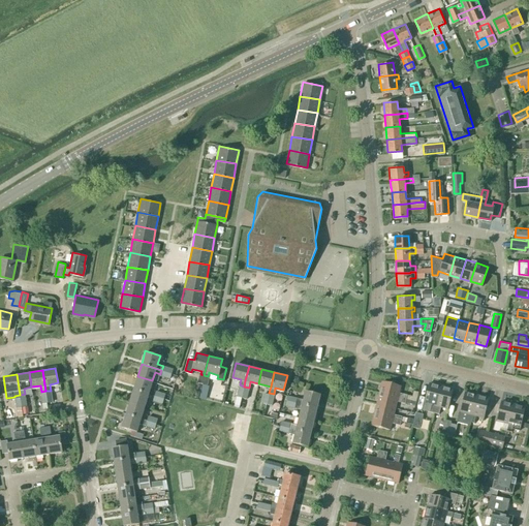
[(133,389),(149,393),(152,380),(137,376),(133,389)]
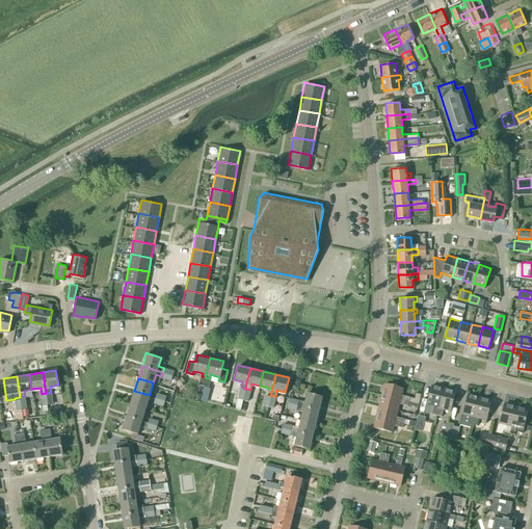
[(403,387),(384,381),(381,393),(408,400),(409,395),(401,393),(403,387)]
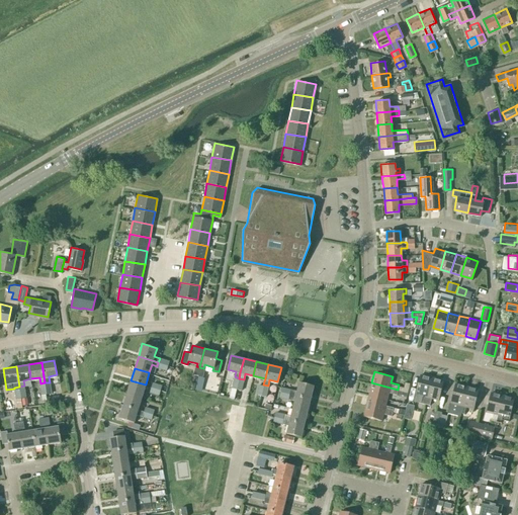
[(425,403),(432,376),(420,373),(415,393),(414,400),(425,403)]
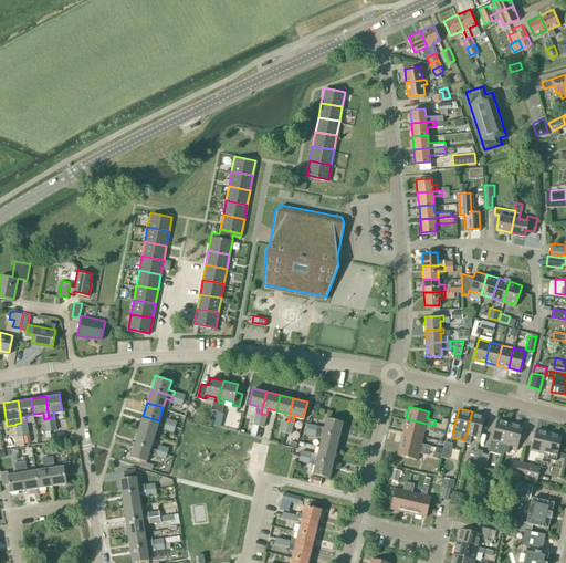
[(472,412),(464,440),(469,441),(471,434),(479,436),(484,415),(472,412)]
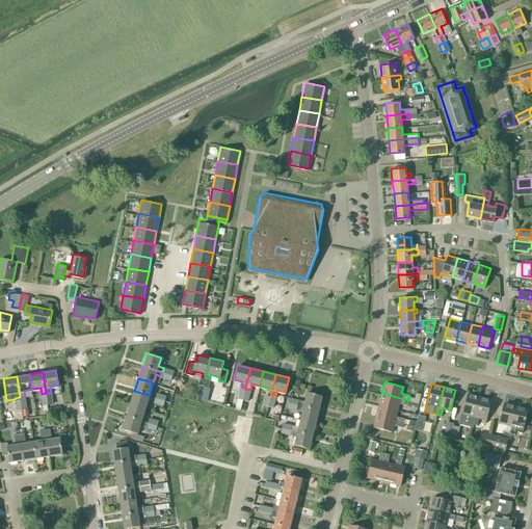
[(134,391),(130,403),(145,407),(150,395),(134,391)]
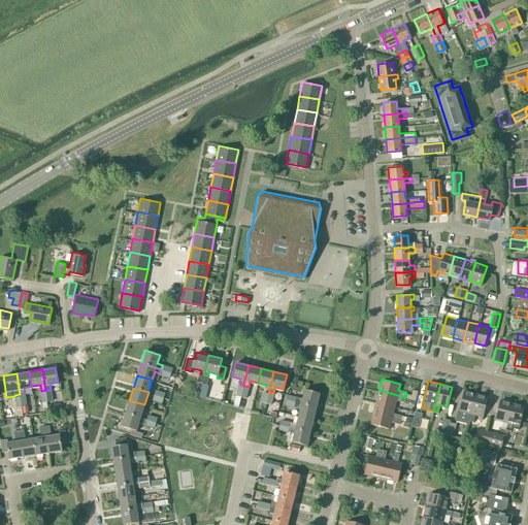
[(295,400),(317,405),(320,393),(304,389),(302,397),(296,396),(295,400)]
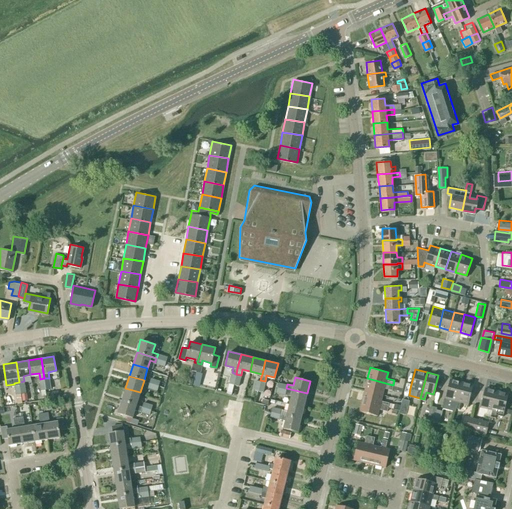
[(392,389),(393,385),(367,378),(364,389),(382,393),(384,387),(392,389)]
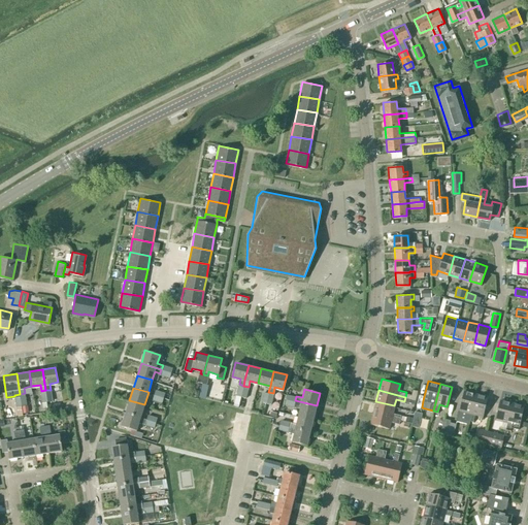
[(469,419),(475,392),(464,390),(459,409),(456,420),(468,423),(469,419)]
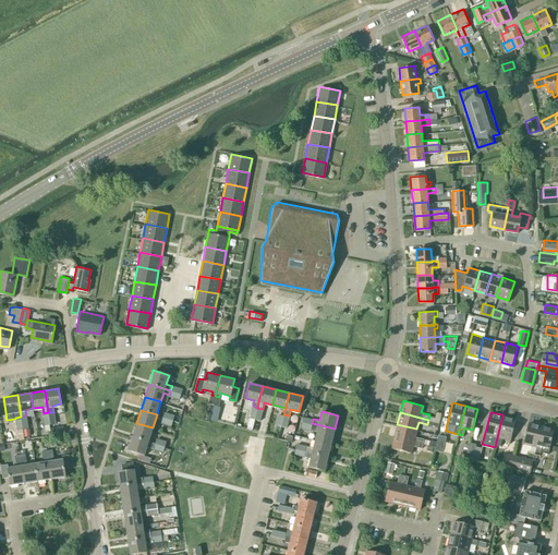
[(502,414),(496,443),(500,445),(502,437),(510,439),(516,418),(502,414)]
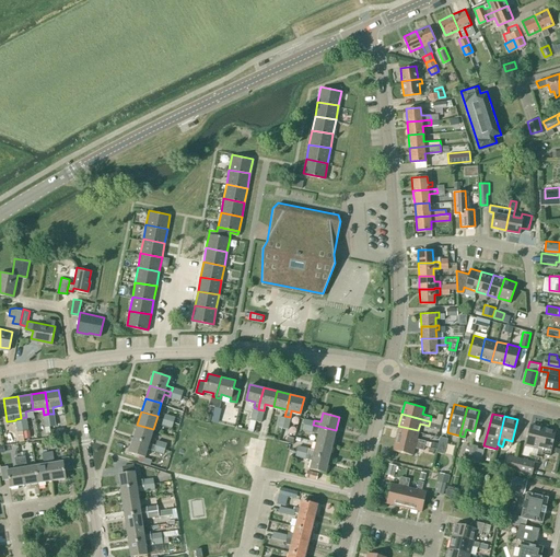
[(536,454),(543,426),(531,422),(525,444),(533,445),(531,453),(536,454)]
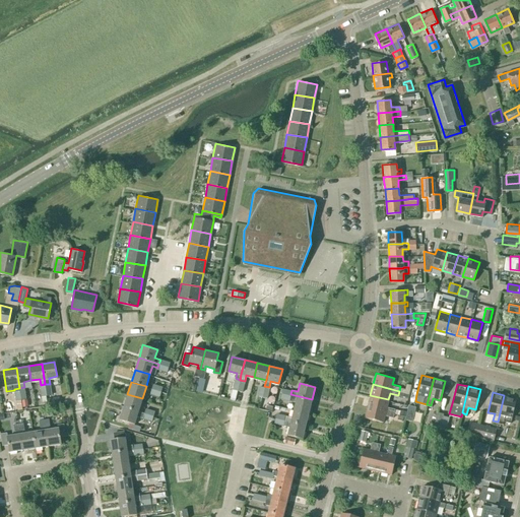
[(127,394),(124,406),(138,410),(140,405),(142,398),(127,394)]
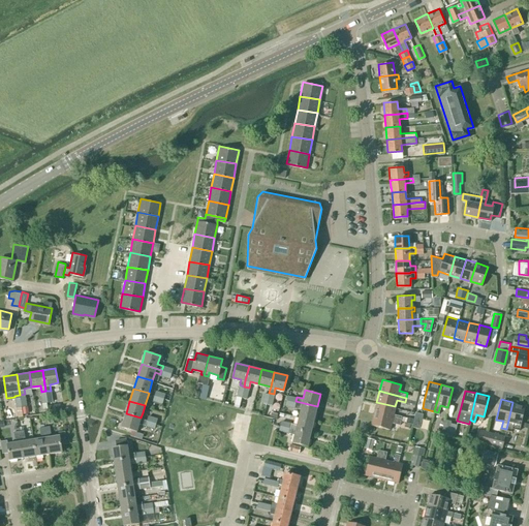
[(296,401),(294,406),(301,407),(299,415),(314,420),(317,406),(296,401)]
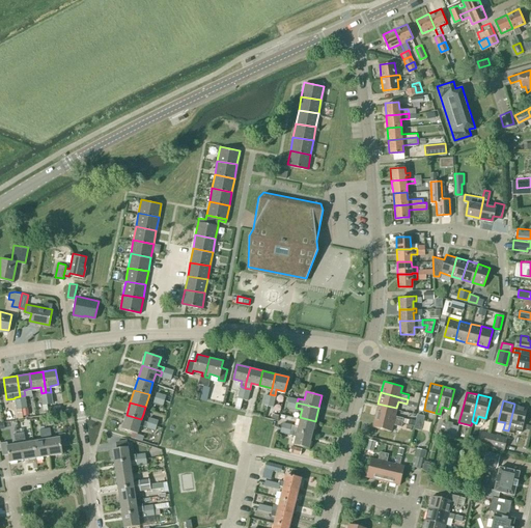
[(48,406),(48,408),(49,412),(61,410),(60,404),(48,406)]
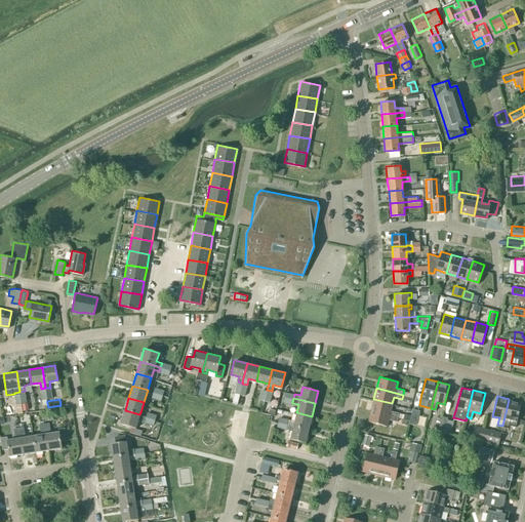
[(392,403),(373,399),(371,409),(398,416),(399,411),(391,409),(392,403)]
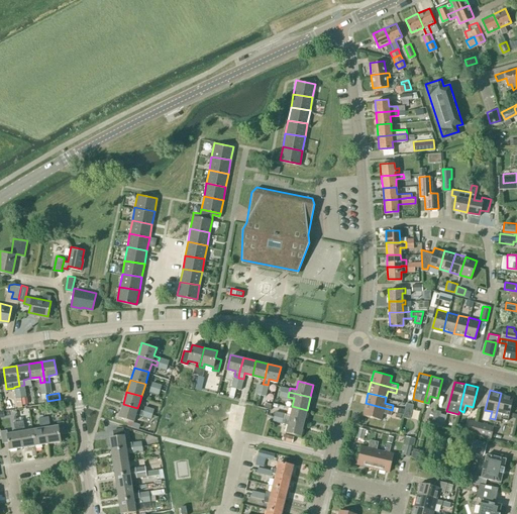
[(501,393),(495,419),(499,420),(500,417),(507,419),(513,396),(501,393)]
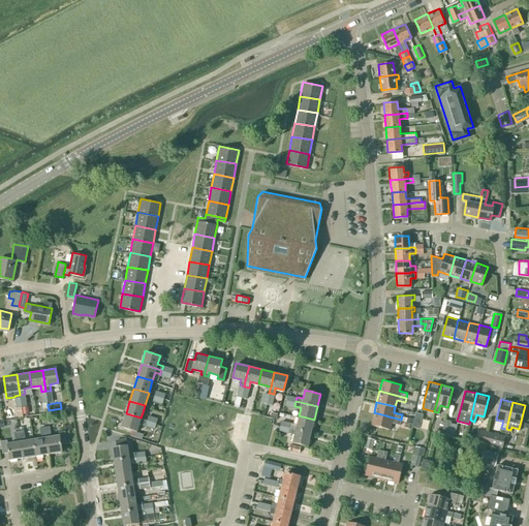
[(415,411),(412,426),(419,427),(423,412),(415,411)]
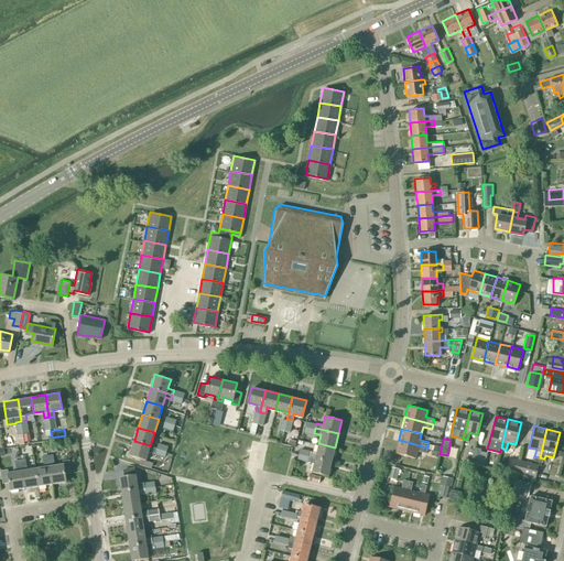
[(418,450),(426,452),(427,448),(399,440),(396,452),(415,456),(418,450)]
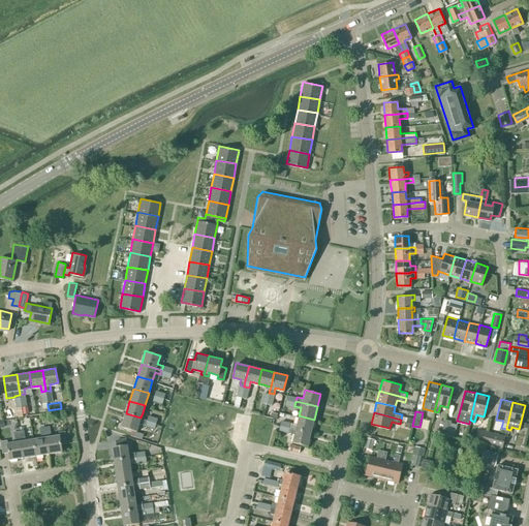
[(139,422),(145,424),(147,420),(141,418),(126,413),(122,426),(136,431),(139,422)]
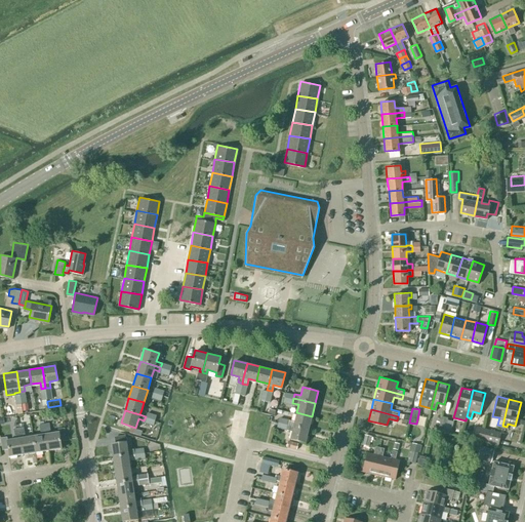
[(312,416),(296,412),(294,420),(288,418),(287,424),(309,429),(312,416)]
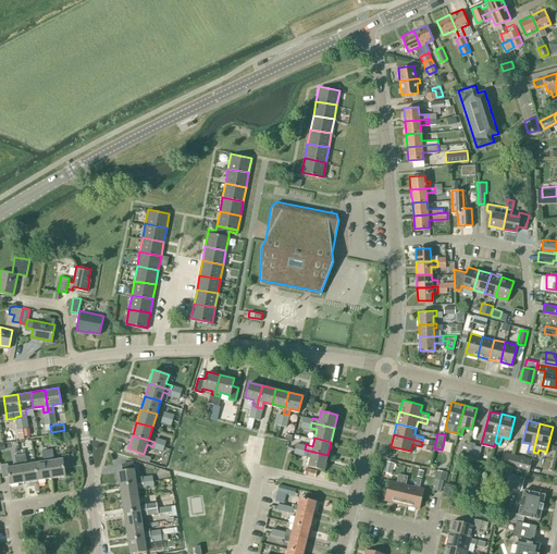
[(474,444),(475,442),(468,440),(465,453),(471,455),(474,444)]
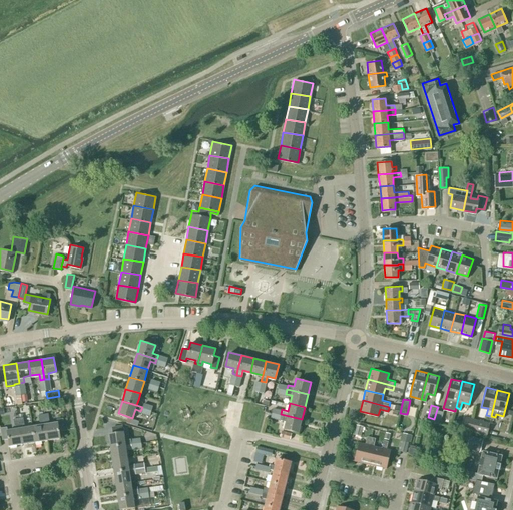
[(443,410),(437,409),(434,419),(434,421),(440,422),(443,410)]
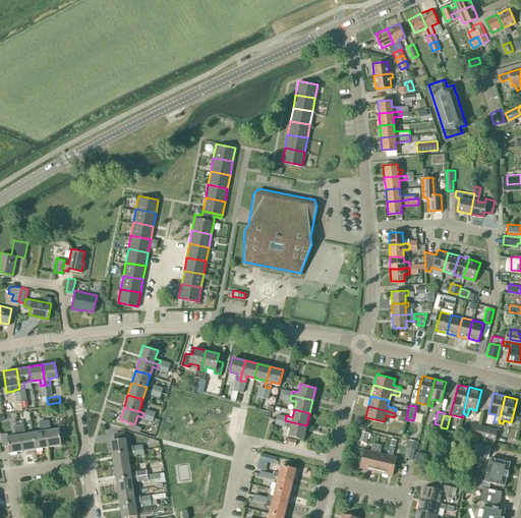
[(44,419),(48,446),(61,444),(60,436),(65,435),(64,423),(58,424),(58,427),(49,428),(49,425),(50,425),(49,418),(44,419)]
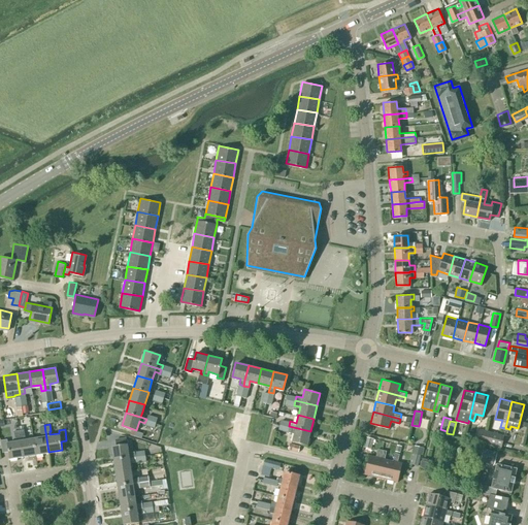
[(36,454),(48,452),(44,425),(39,426),(40,432),(42,432),(42,436),(33,437),(36,454)]
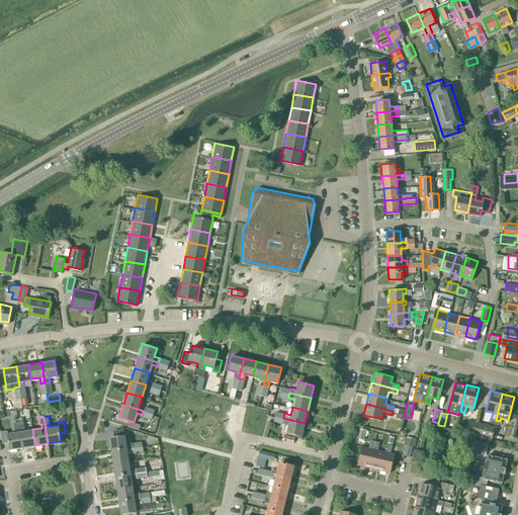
[(283,418),(282,422),(288,424),(286,432),(300,435),(305,423),(283,418)]
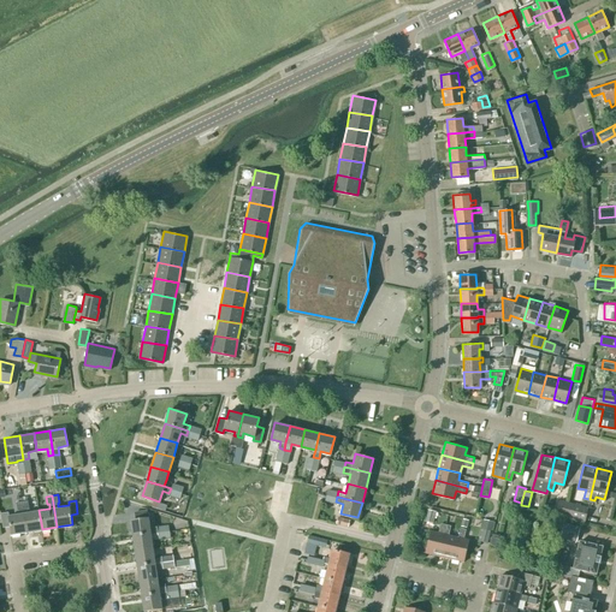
[(42,529),(39,510),(28,511),(27,507),(28,507),(27,499),(22,500),(27,532),(42,529)]
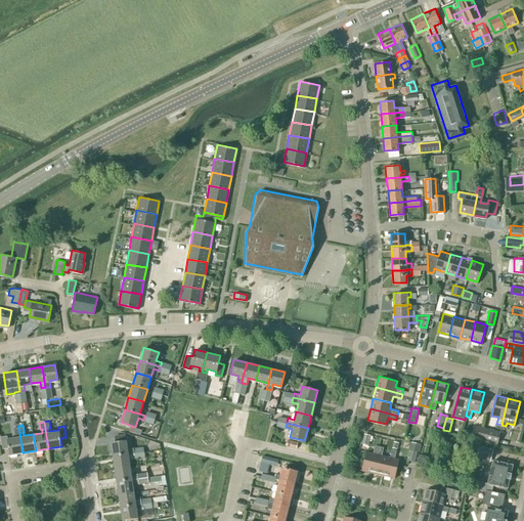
[(479,438),(482,426),(476,425),(473,437),(479,438)]
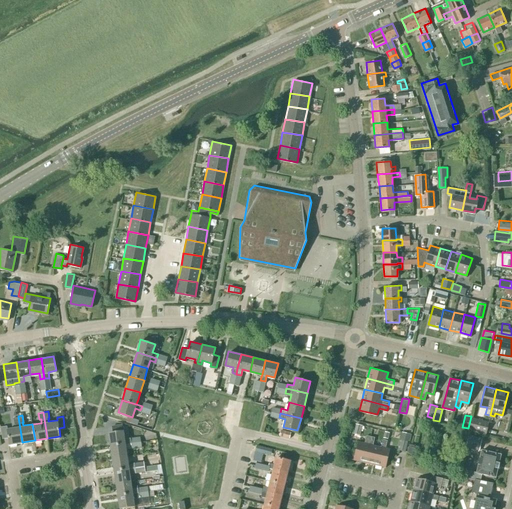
[(22,442),(18,416),(13,416),(14,423),(15,423),(16,426),(7,428),(6,424),(0,425),(2,437),(8,436),(9,444),(22,442)]
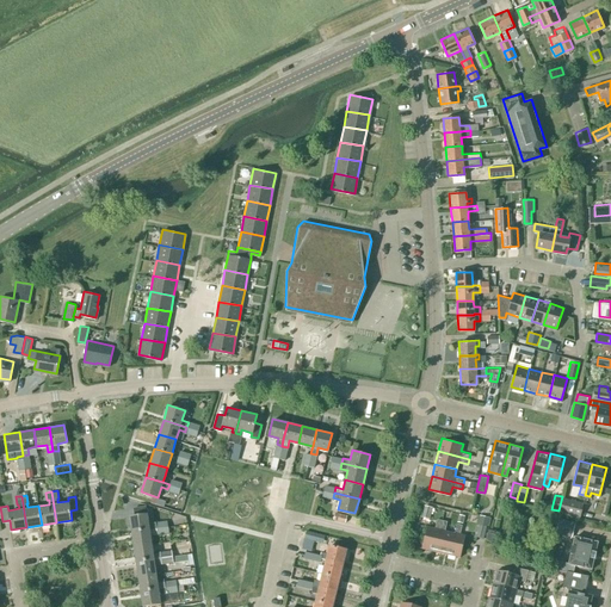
[(566,513),(569,499),(562,496),(559,511),(566,513)]
